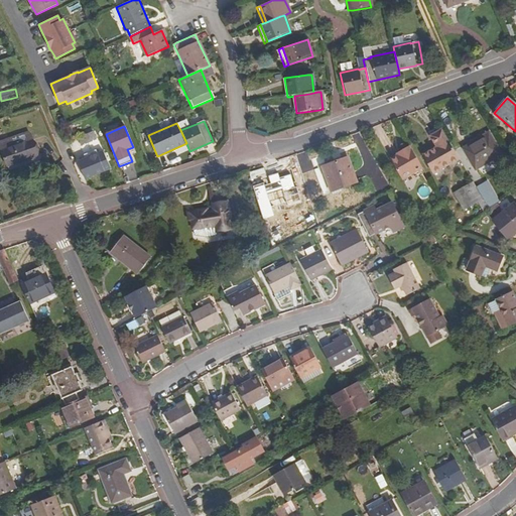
[(459,159),(441,130),(430,136),(436,147),(422,155),(433,174),(459,159)]
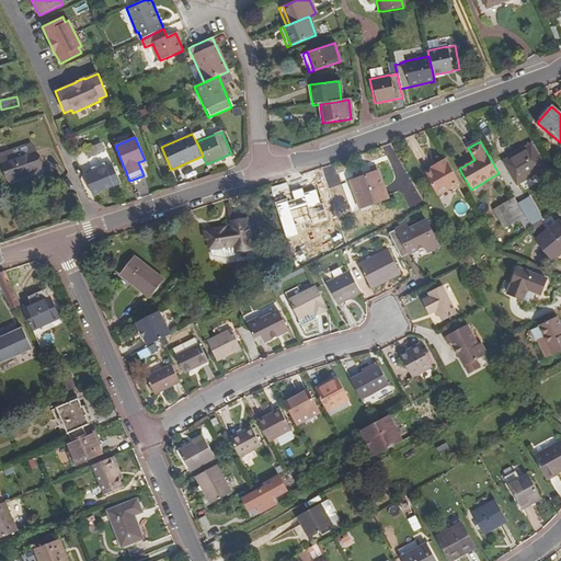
[(30,144),(8,151),(11,159),(2,163),(9,180),(39,169),(30,144)]
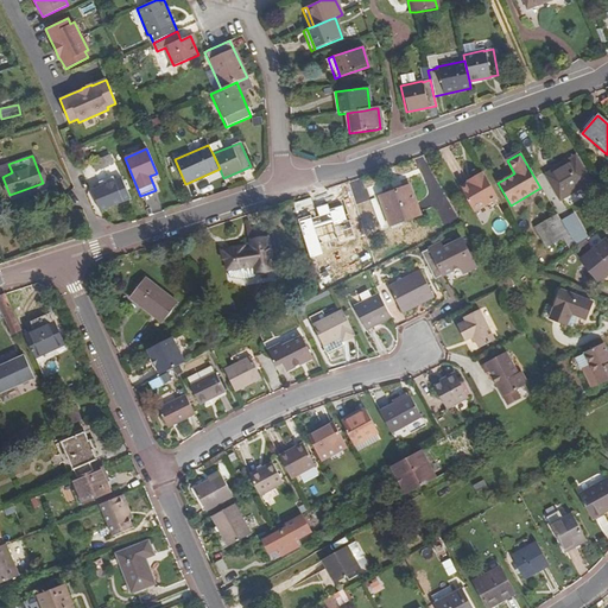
[(109,156),(93,163),(96,171),(113,164),(109,156)]
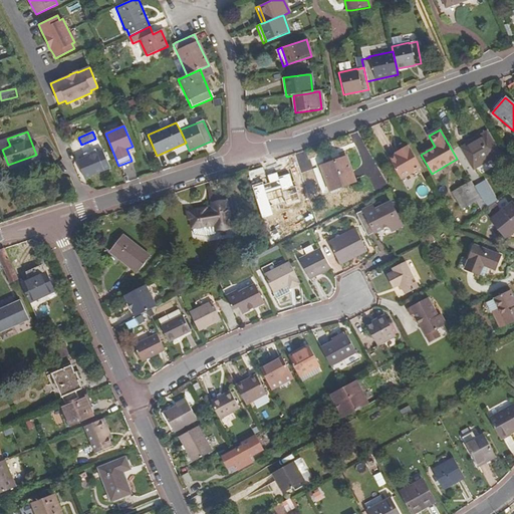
[(486,133),(460,148),(473,170),(499,154),(486,133)]
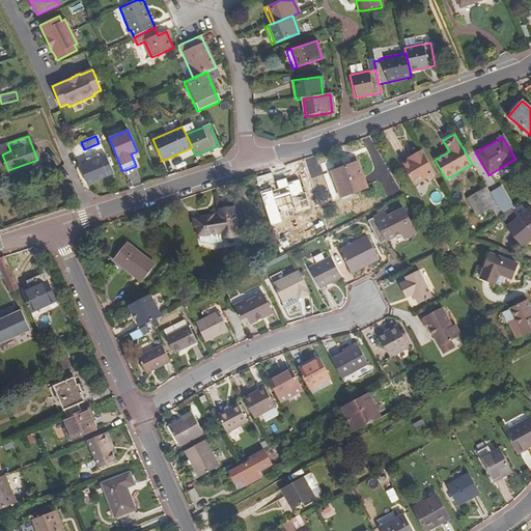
[(0,145),(0,149),(2,155),(10,150),(7,143),(0,145)]
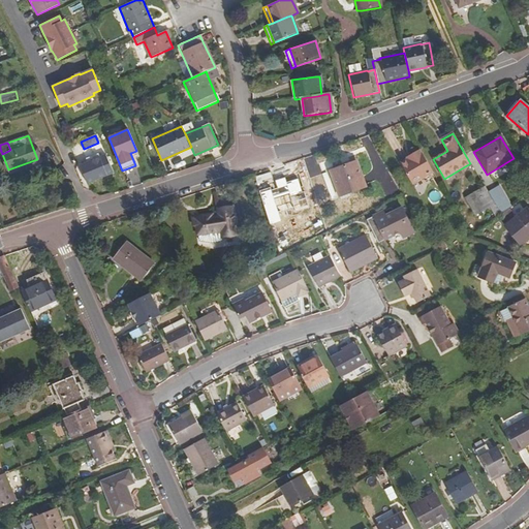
[(410,158),(407,160),(400,164),(413,186),(433,174),(419,151),(409,157),(410,158)]
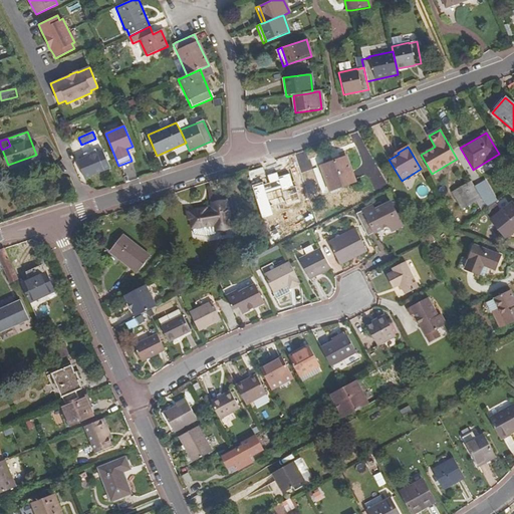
[(110,168),(103,151),(77,161),(84,179),(110,168)]
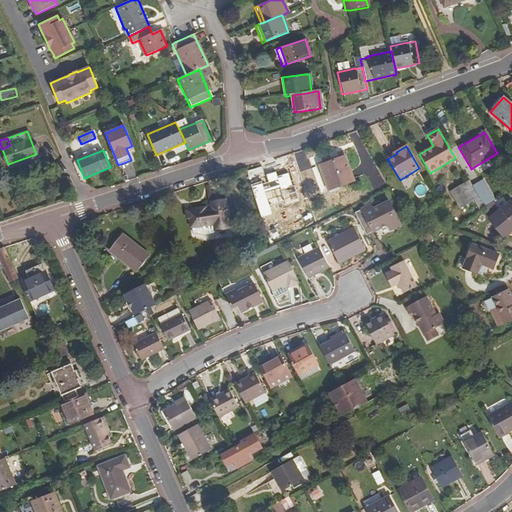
[(327,190),(338,186),(353,180),(345,156),(318,165),(327,190)]
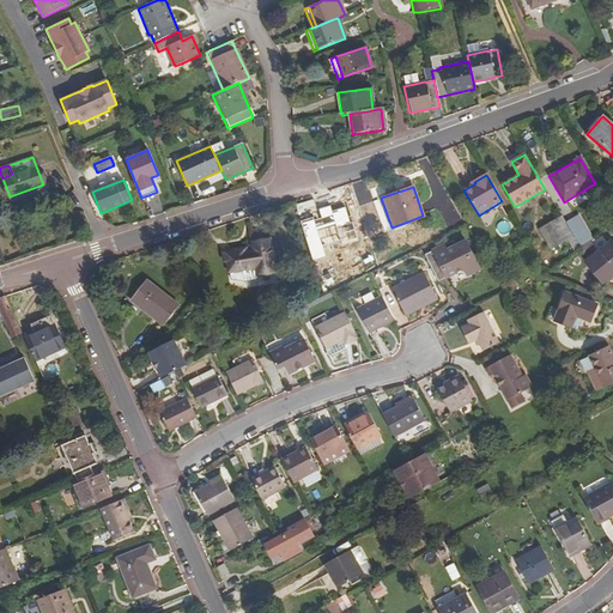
[(565,225),(560,217),(539,230),(550,249),(571,236),(565,225)]
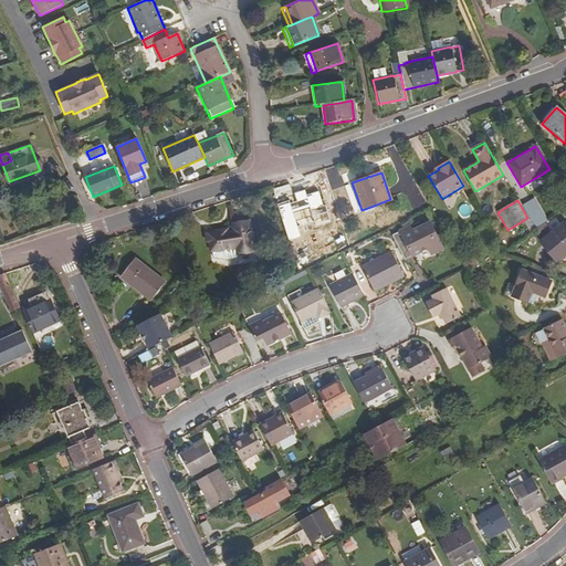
[(533,202),(522,208),(527,218),(535,231),(545,222),(533,202)]
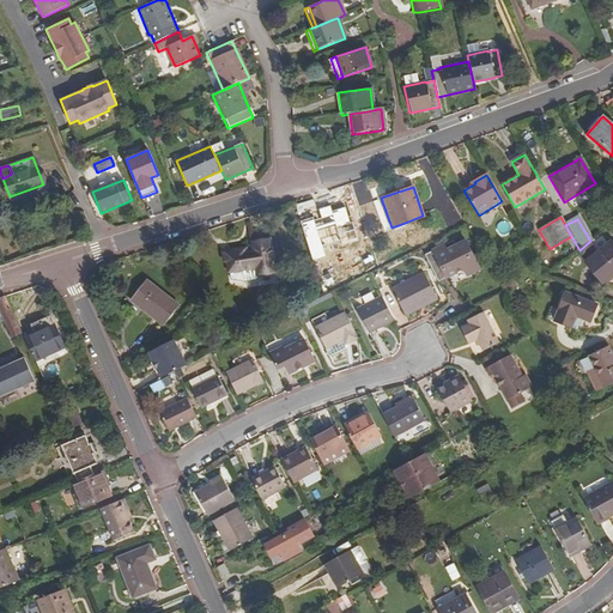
[(465,240),(454,246),(457,252),(468,246),(465,240)]
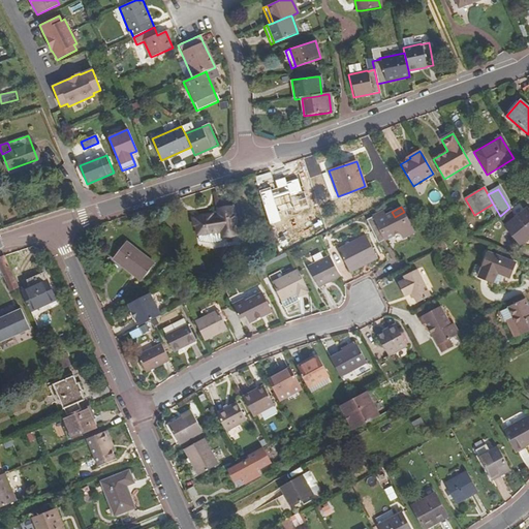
[(528,211),(526,208),(504,226),(521,246),(528,239),(528,211)]
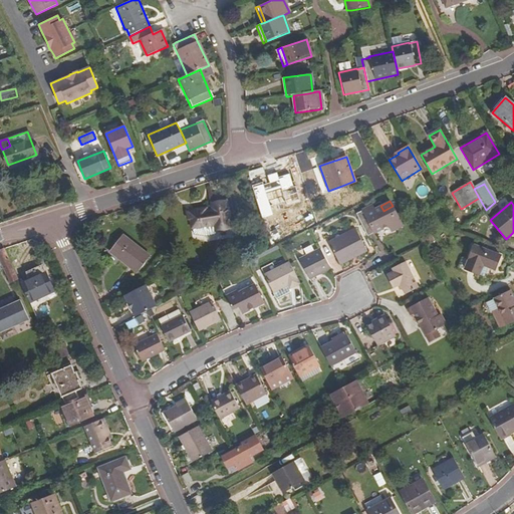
[(226,203),(213,205),(213,209),(188,212),(191,228),(216,224),(216,230),(229,228),(226,203)]
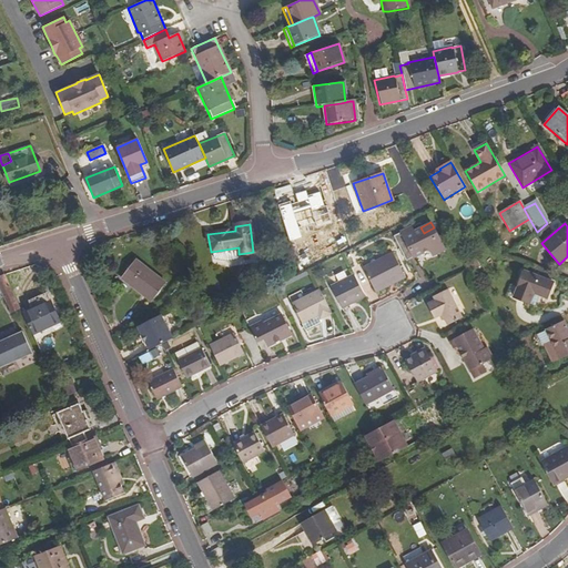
[(412,226),(394,235),(406,259),(428,249),(432,254),(444,249),(434,227),(424,233),(421,227),(414,231),(412,226)]
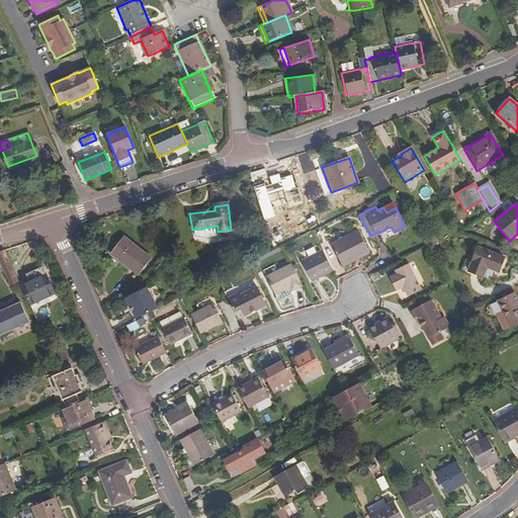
[(358,230),(330,244),(340,263),(358,254),(360,259),(370,254),(358,230)]
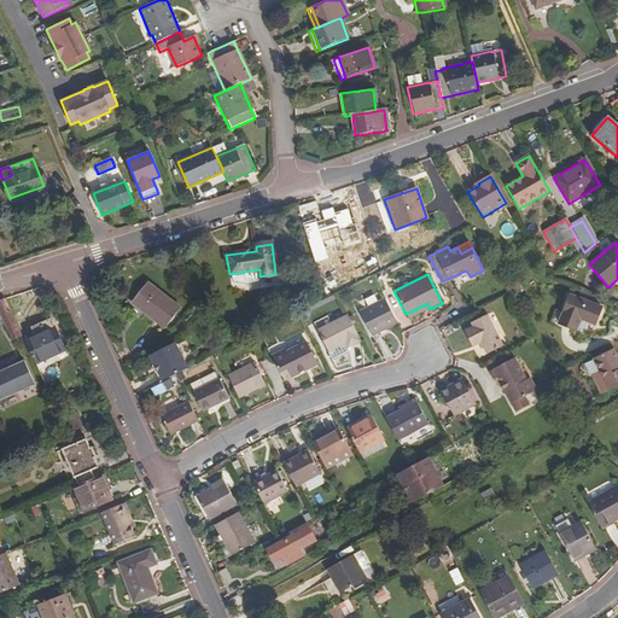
[(146,284),(130,303),(164,328),(179,309),(146,284)]
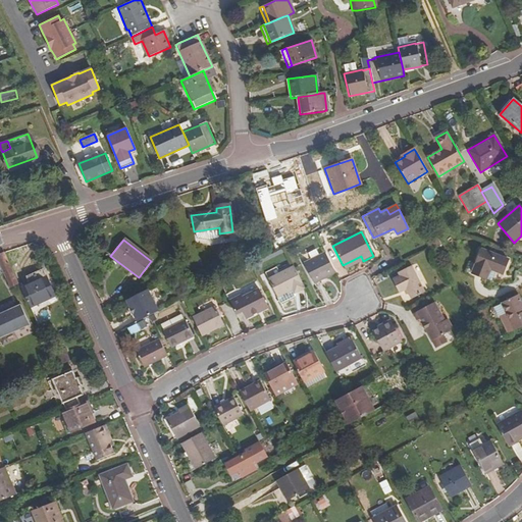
[(508,259),(481,249),(471,273),(486,279),(490,269),(502,274),(508,259)]
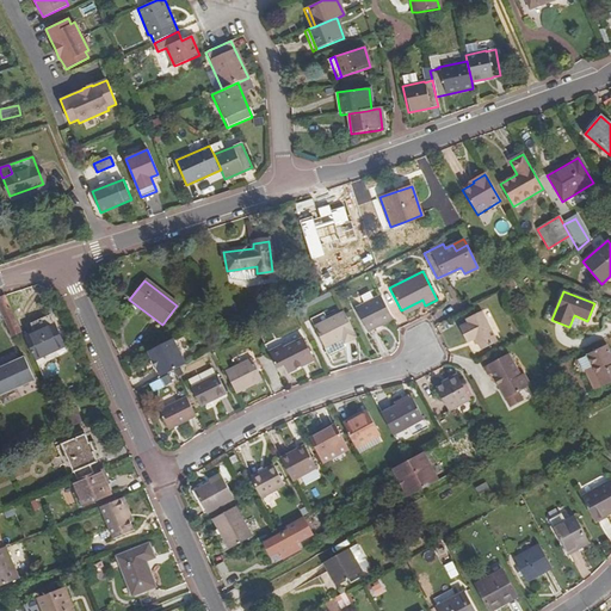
[(0,306),(13,337),(23,332),(7,295),(0,297),(0,306)]
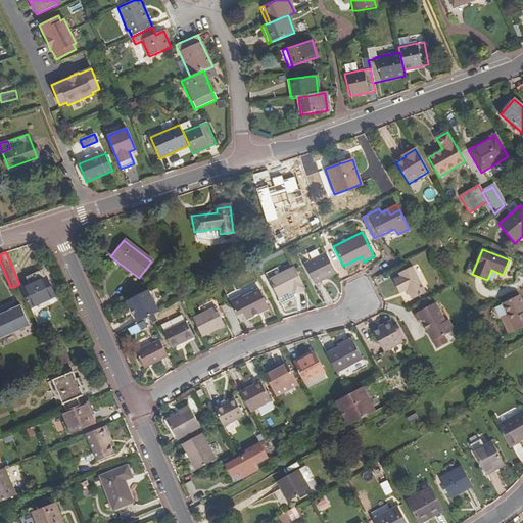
[(314,285),(337,274),(326,252),(304,264),(314,285)]
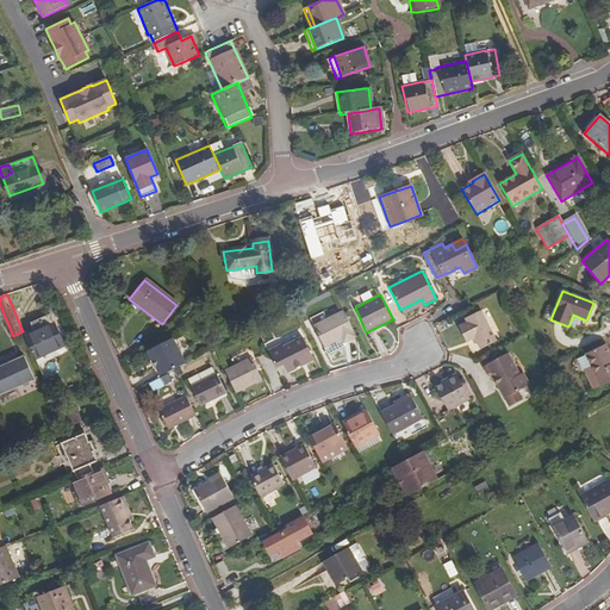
[(400,310),(403,315),(424,305),(422,299),(400,310)]
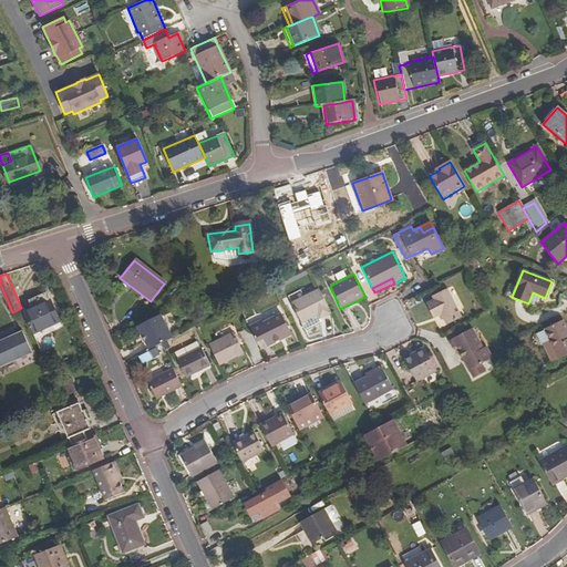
[(302,323),(318,315),(321,312),(323,318),(332,312),(319,289),(291,303),(302,323)]
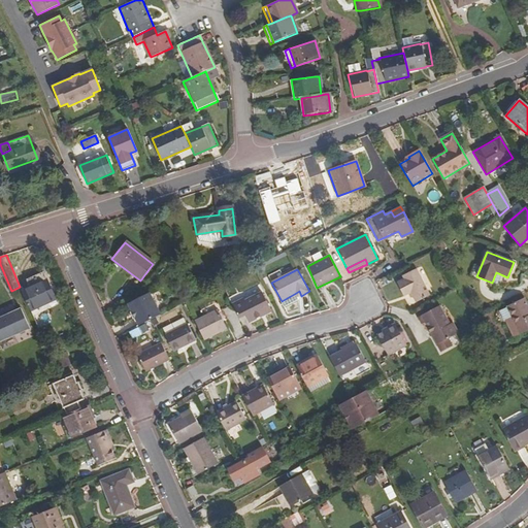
[(416,269),(401,276),(403,279),(396,283),(403,297),(410,294),(416,303),(429,296),(416,269)]
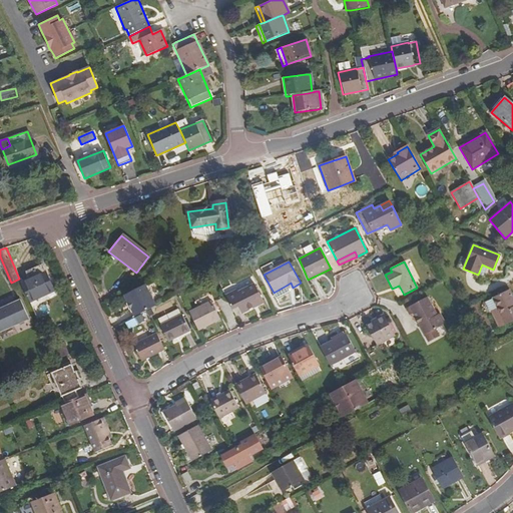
[(21,283),(29,303),(55,291),(46,272),(21,283)]
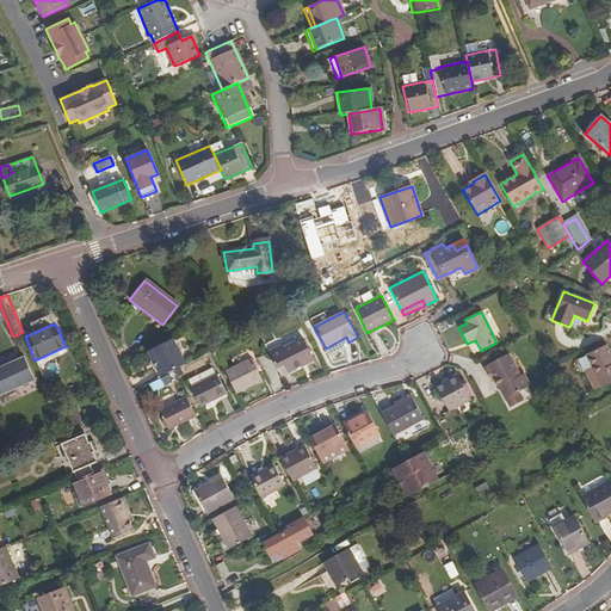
[(147,352),(159,378),(172,371),(184,365),(172,339),(147,352)]
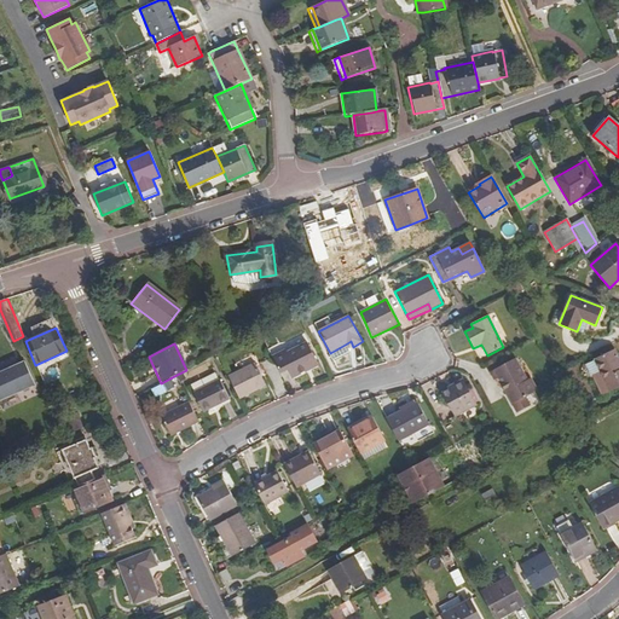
[(284,351),(271,358),(281,377),(288,372),(290,379),(317,364),(306,343),(287,354),(284,351)]
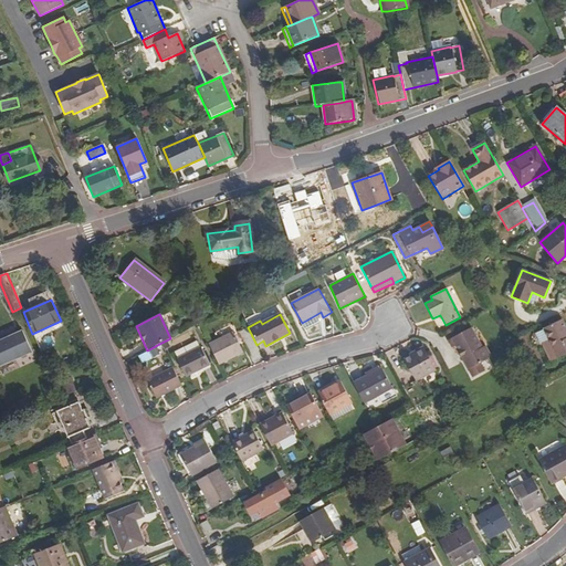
[(565,327),(562,321),(543,331),(557,358),(565,353),(565,327)]
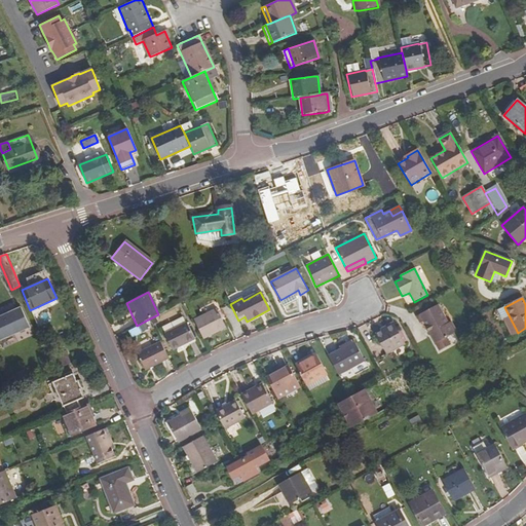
[(435,305),(415,316),(419,324),(421,323),(434,344),(438,351),(448,346),(444,338),(453,333),(448,324),(445,325),(435,305)]
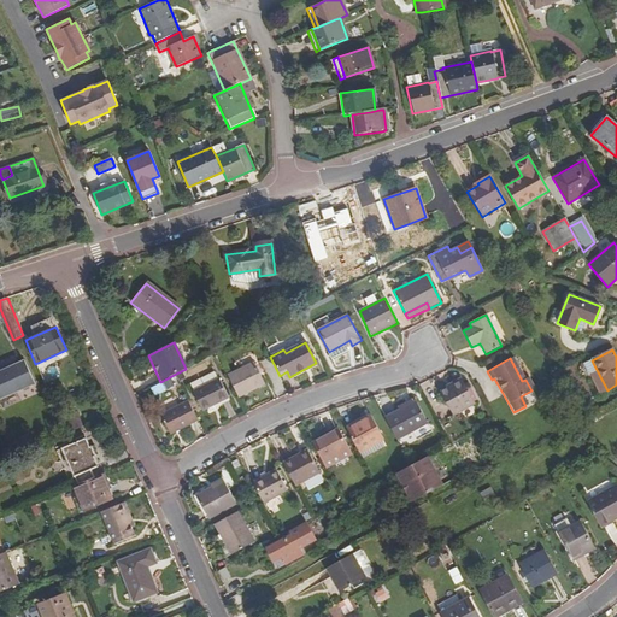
[(16,364),(7,368),(18,393),(34,386),(35,386),(24,360),(16,364)]
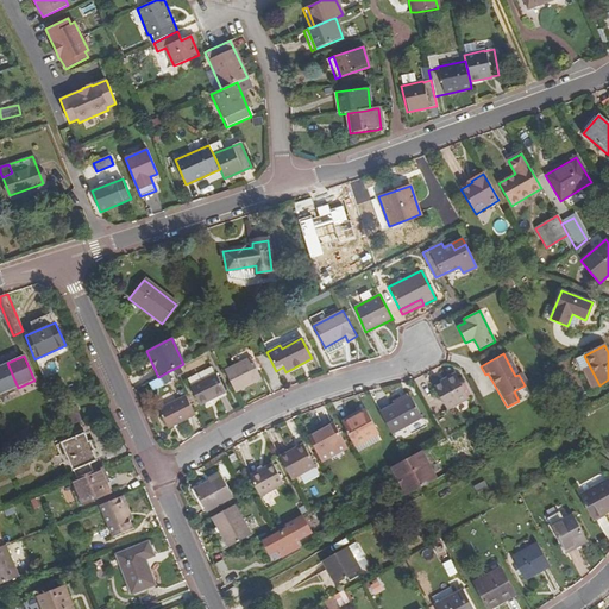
[(250,358),(224,370),(234,394),(261,381),(250,358)]
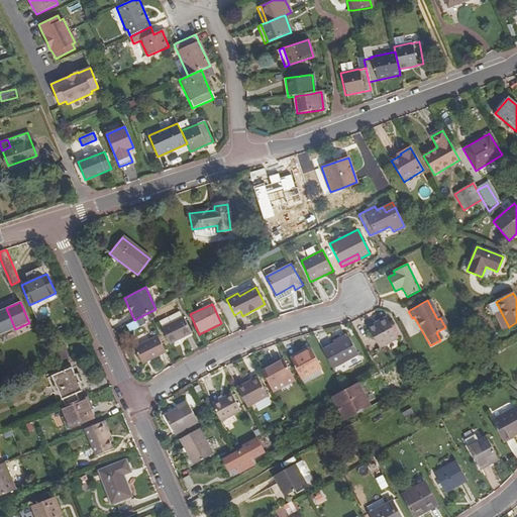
[(185,314),(158,327),(168,347),(195,335),(185,314)]
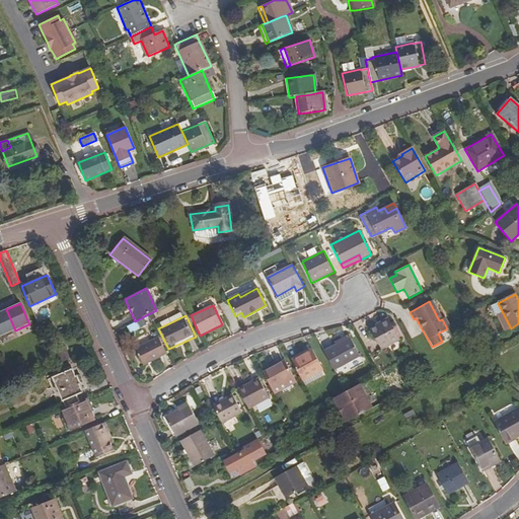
[(379,325),(370,330),(381,350),(399,340),(387,318),(378,323),(379,325)]
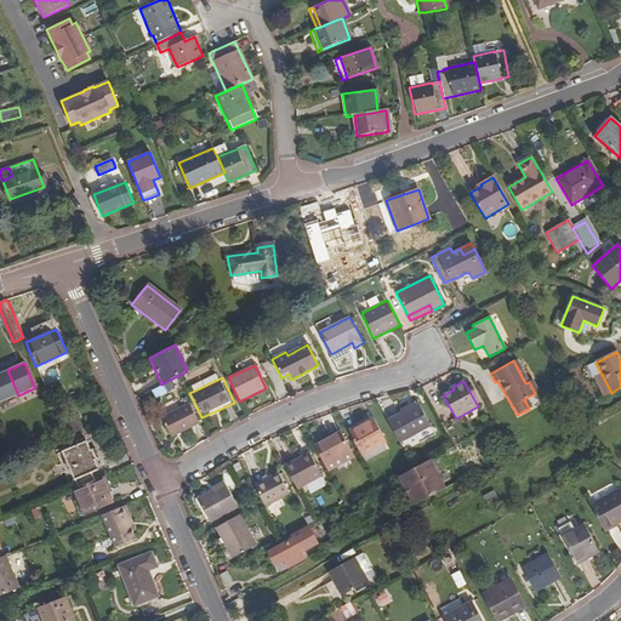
[(399,443),(415,436),(431,427),(419,404),(387,420),(399,443)]
